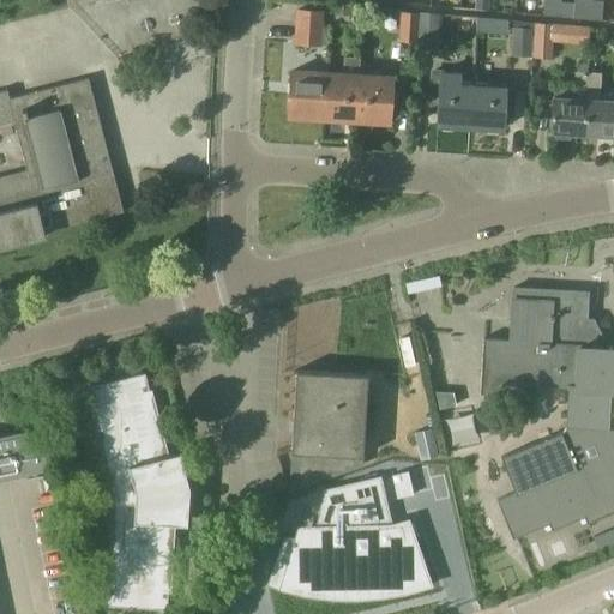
[(588,0),(587,19),(601,20),(602,1),(588,0)]
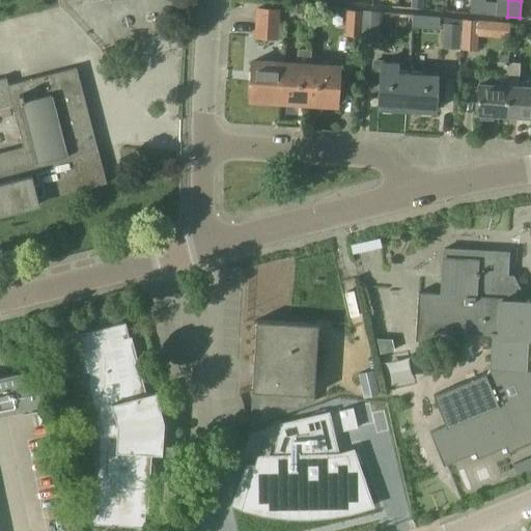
[(256,8),(255,21),(277,22),(278,8),(256,8)]
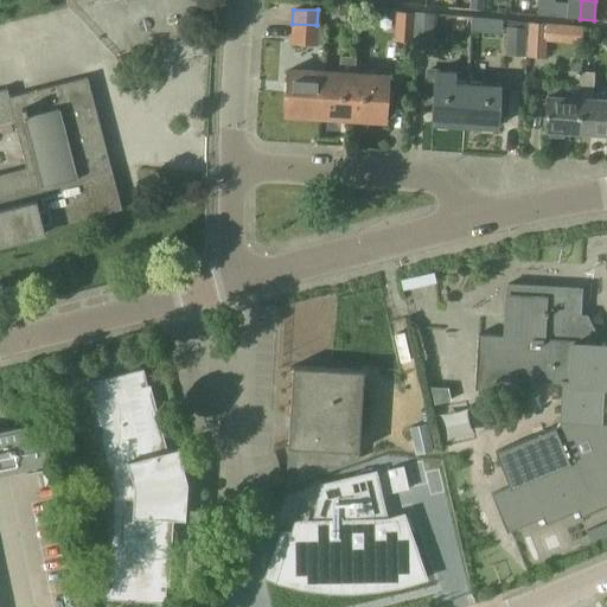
[(394,40),(411,42),(414,11),(395,10),(394,40)]
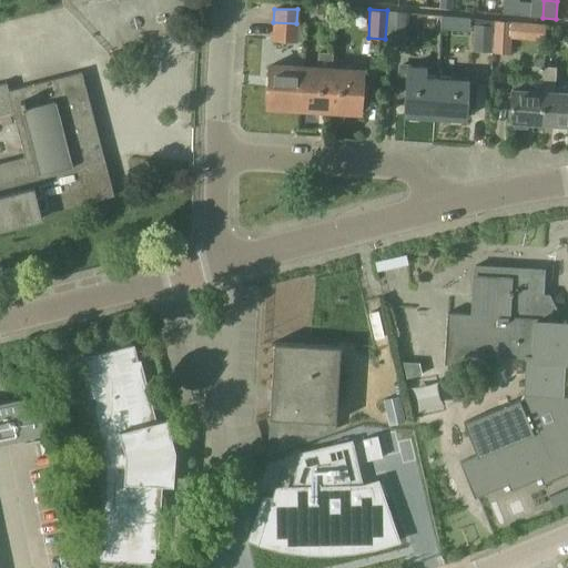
[(386,46),(405,47),(406,11),(388,10),(386,46)]
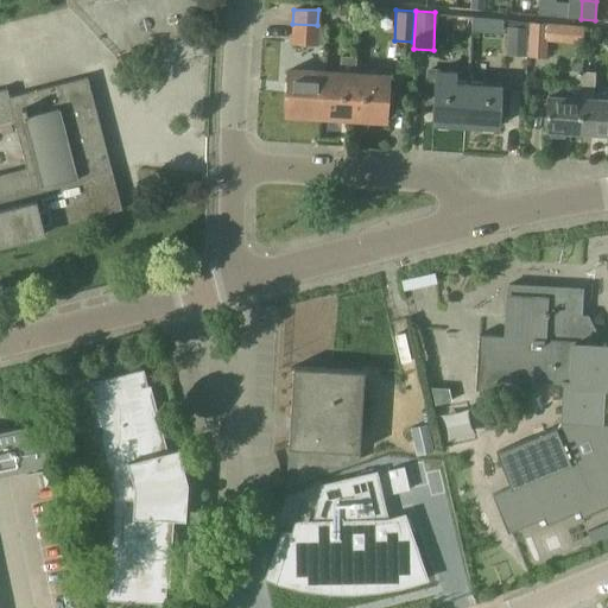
[(475,30),(504,31),(505,19),(475,18),(475,30)]
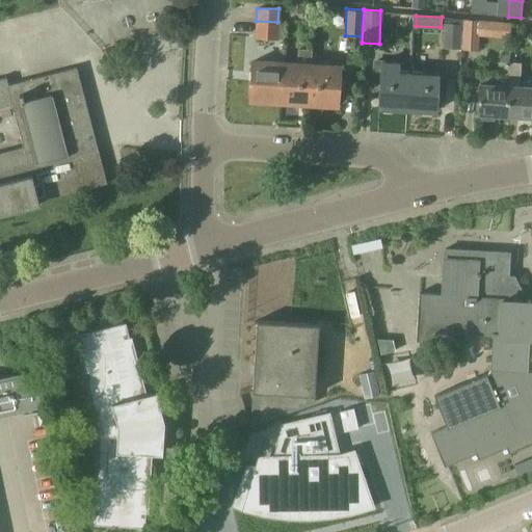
[(462,19),(461,46),(477,48),(477,36),(478,20),(462,19)]
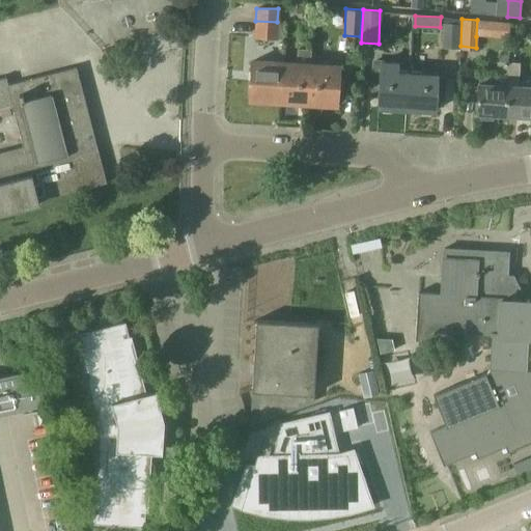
[(255,35),(276,36),(277,22),(255,21),(255,35)]
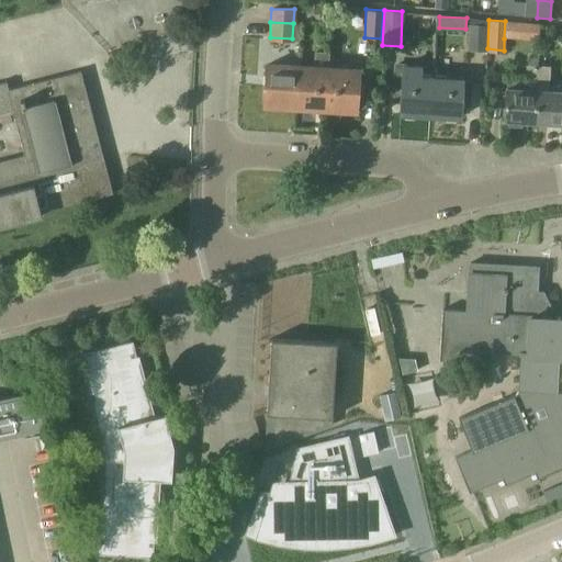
[(468,49),(485,51),(487,25),(469,23),(468,49)]
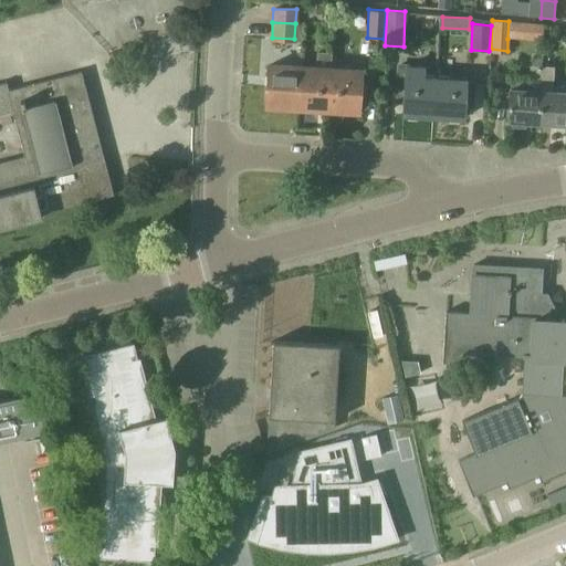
[(299,65),(296,106),(327,108),(328,66),(331,66),(332,53),(329,52),(316,52),(315,66),(299,65)]
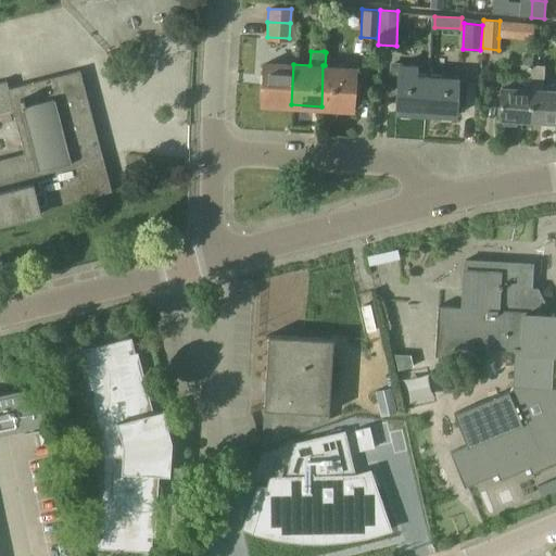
[(264,62),(262,103),(291,104),(293,64),(264,62)]
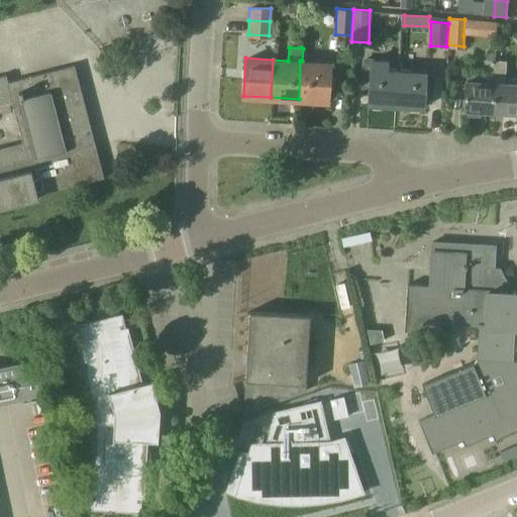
[(368,91),(368,103),(396,105),(397,70),(386,69),(386,59),(371,59),(371,69),(363,68),(362,91),(368,91)]
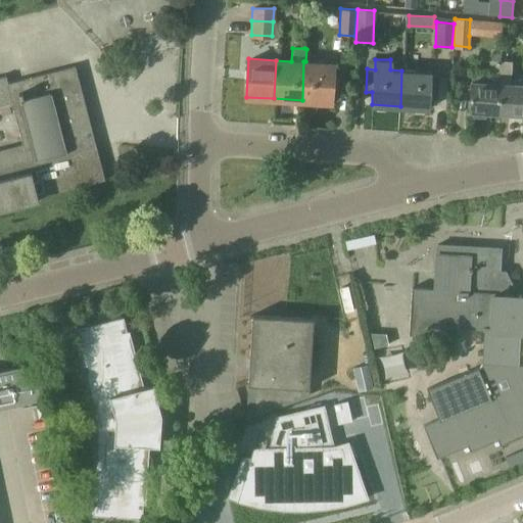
[(303,61),(302,100),(329,101),(331,63),(305,61),(303,61)]
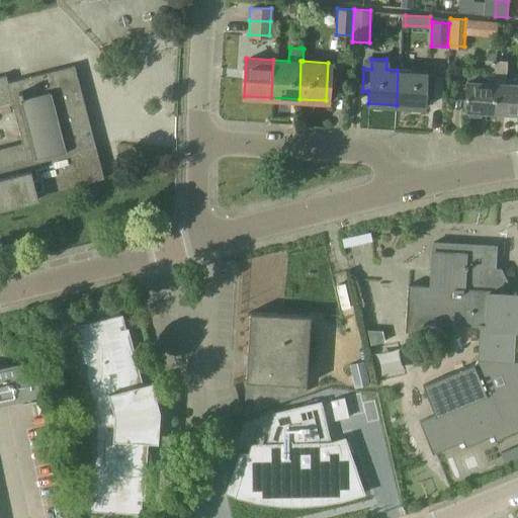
[(466,79),(464,109),(493,111),(496,61),(485,61),(484,70),(467,69),(466,79)]
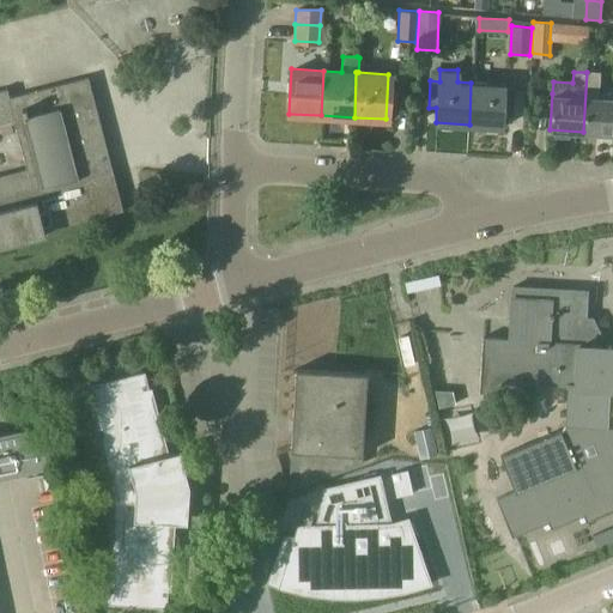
[(612,133),(612,97),(599,97),(600,73),(587,72),(583,132),(612,133)]
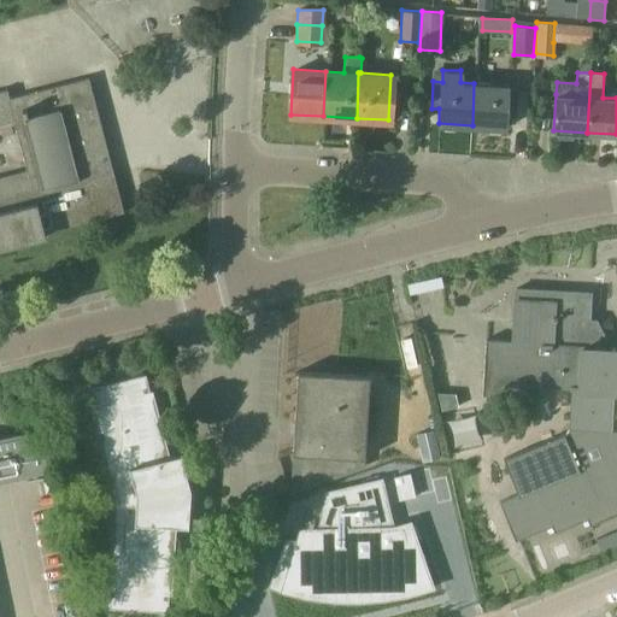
[(513,113),(515,84),(509,84),(510,75),(492,75),(492,83),(474,83),(472,125),(505,127),(505,112),(513,113)]
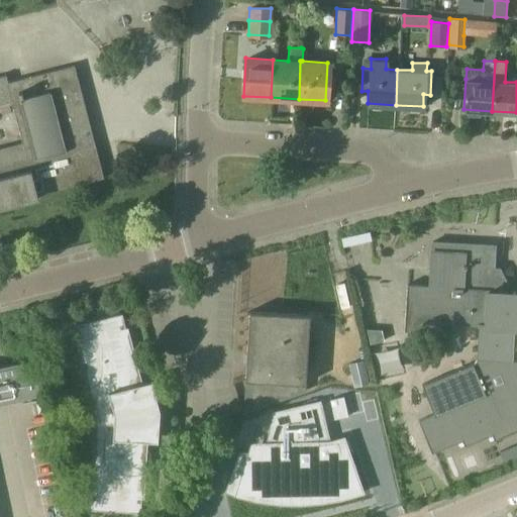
[(0,76),(0,103),(12,100),(23,141),(0,147),(0,206),(37,197),(36,192),(102,175),(74,65),(9,81),(7,74),(7,75),(0,76)]
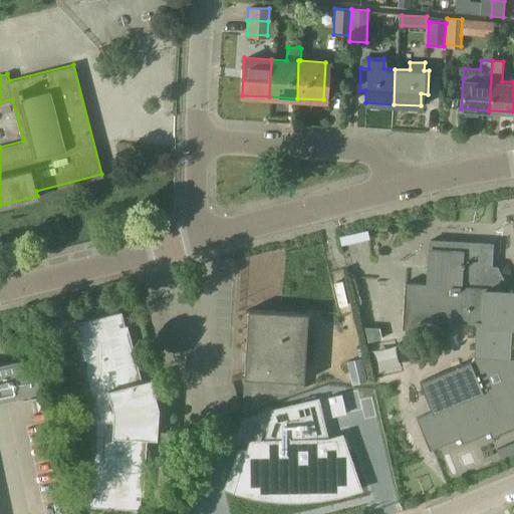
[(405,283),(402,328),(403,328),(435,330),(452,331),(453,320),(454,320),(475,321),(477,321),(476,355),(473,358),(471,361),(420,383),(432,413),(416,420),(429,450),(431,449),(459,438),(460,439),(462,444),(464,443),(489,432),(489,433),(491,438),(493,437),(513,428),(513,291),(506,291),(506,290),(507,286),(504,282),(496,267),(490,267),(490,265),(491,244),(490,244),(430,241),(428,284),(427,284),(405,283)]
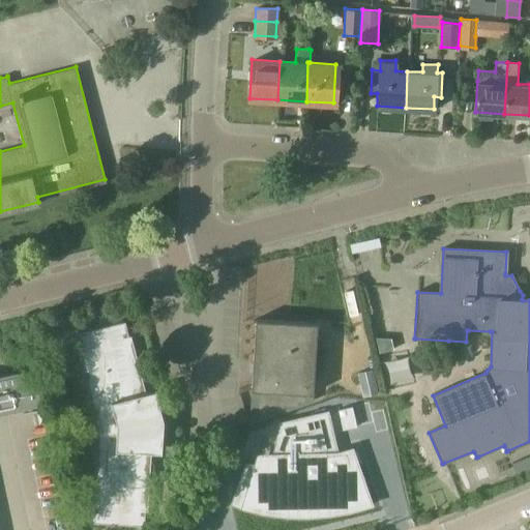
[(317,323),(255,319),(251,389),(313,393),(317,323)]
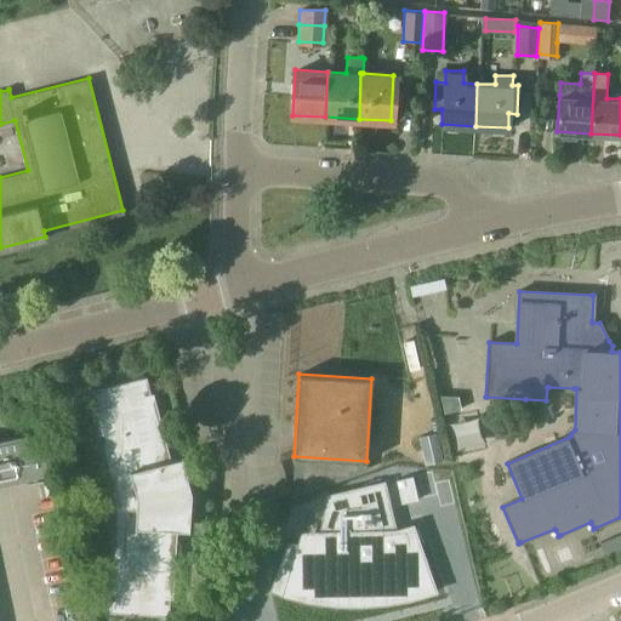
[(151,393),(146,376),(89,391),(92,408),(90,409),(113,500),(107,594),(109,594),(108,611),(167,616),(169,598),(172,598),(176,529),(188,530),(192,493),(182,457),(170,460),(153,393),(151,393)]
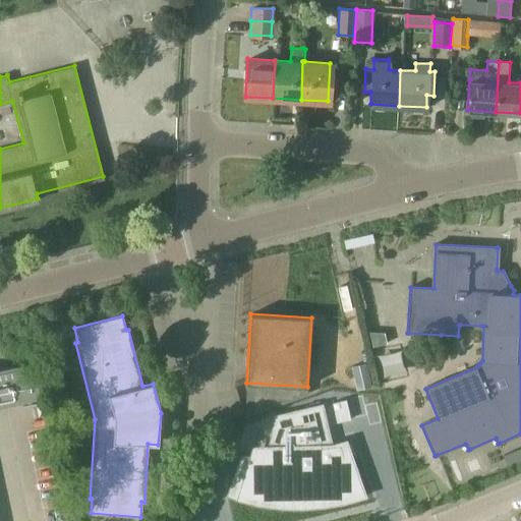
[(40,394),(34,363),(3,370),(9,401),(40,394)]
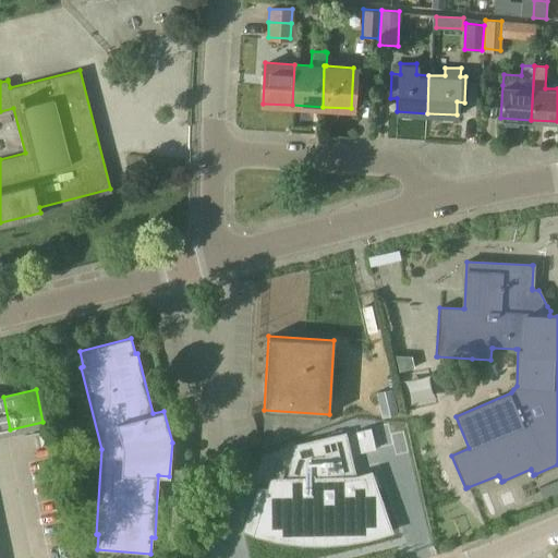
[(371,428),(356,432),(359,443),(373,439),(371,428)]
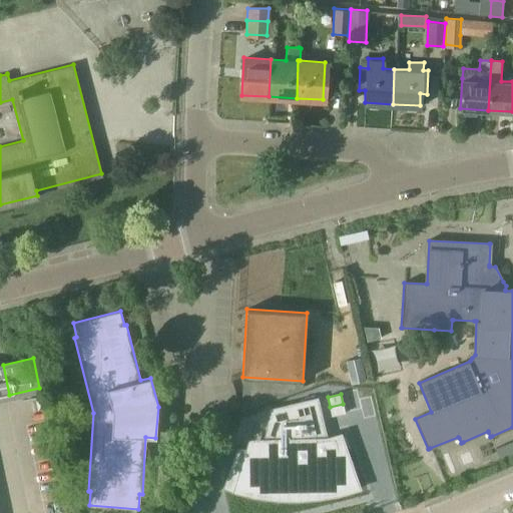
[(238,448),(223,488),(233,491),(234,492),(234,491),(253,496),(253,497),(254,497),(254,496),(275,499),(276,500),(276,499),(296,500),(297,500),(298,500),(318,498),(318,499),(319,498),(338,495),(339,495),(340,495),(340,494),(359,489),(360,489),(346,448),(330,454),(317,399),(271,410),(266,439),(265,439),(262,455),(246,451),(245,450),(245,451),(244,451),(238,448)]
